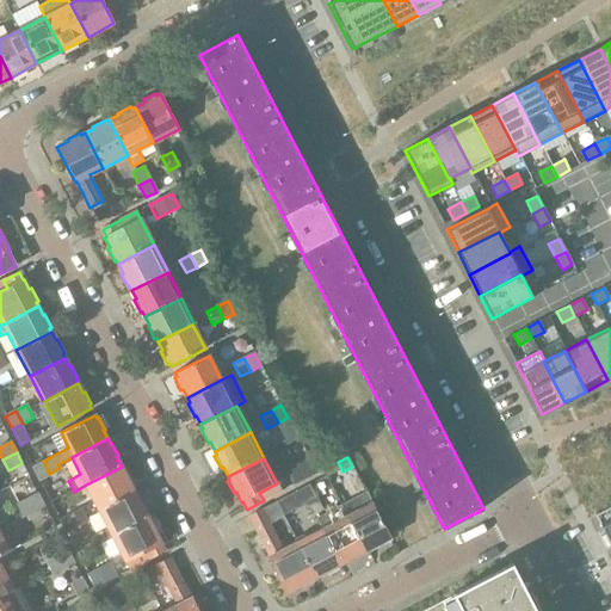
[(38,479),(49,474),(43,461),(31,467),(38,479)]
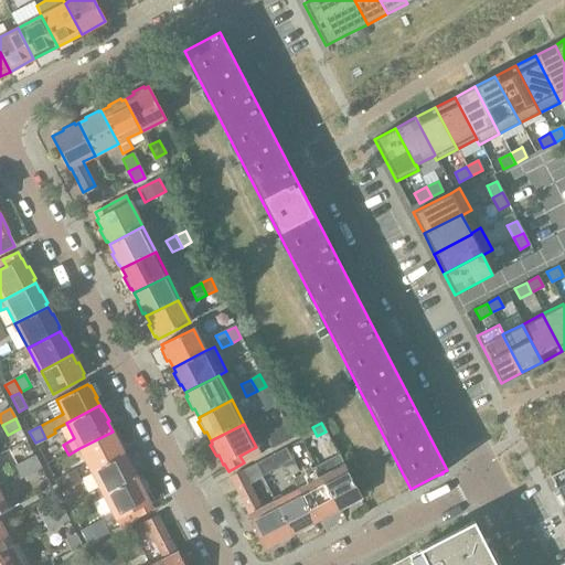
[(266,435),(269,440),(273,447),(283,441),(276,429),(266,435)]
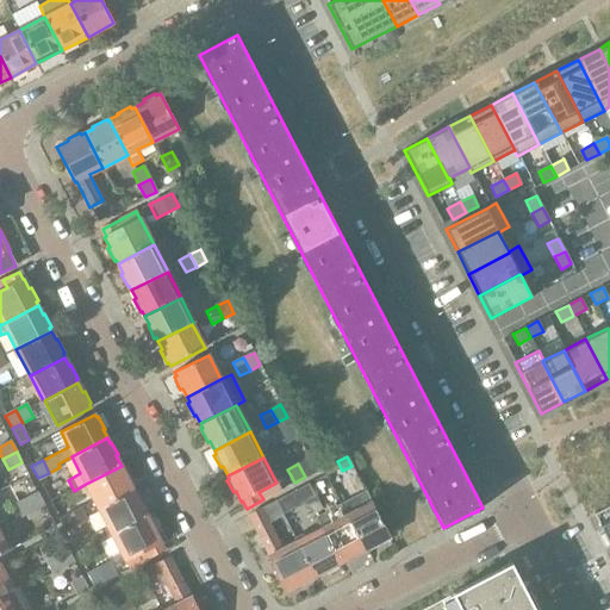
[(99,510),(135,491),(130,481),(131,480),(124,467),(123,468),(122,466),(86,484),(99,510)]
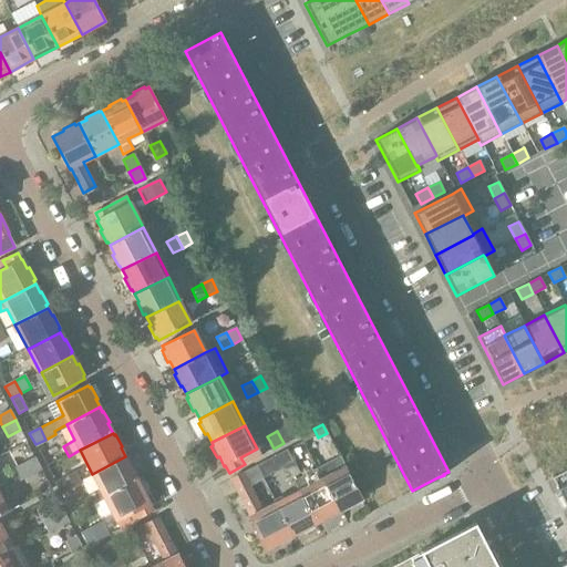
[(286,450),(276,455),(281,465),(282,466),(292,462),(286,450)]
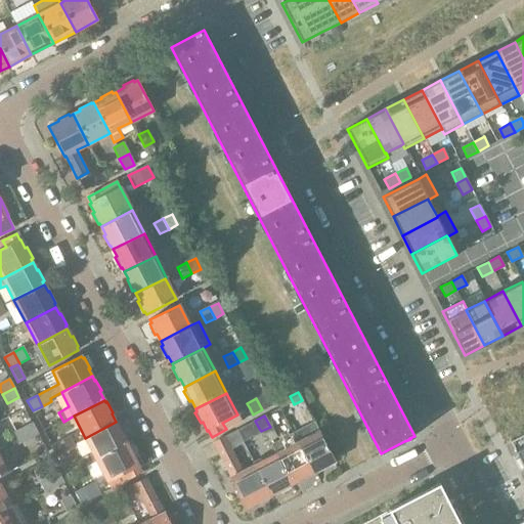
[(261,433),(261,431),(260,430),(255,421),(236,430),(243,443),(261,433)]
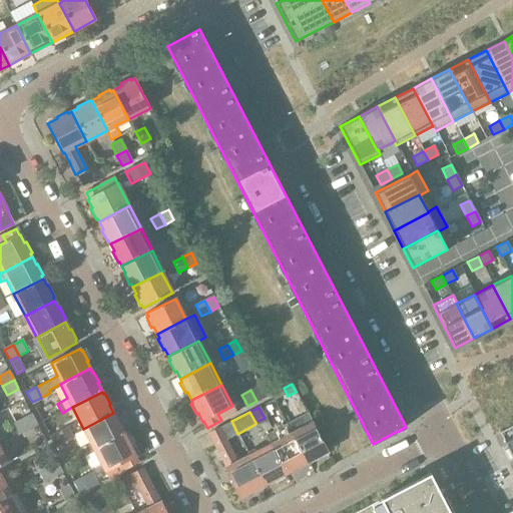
[(83,429),(95,451),(124,435),(120,426),(121,425),(116,415),(114,416),(113,413),(83,429)]
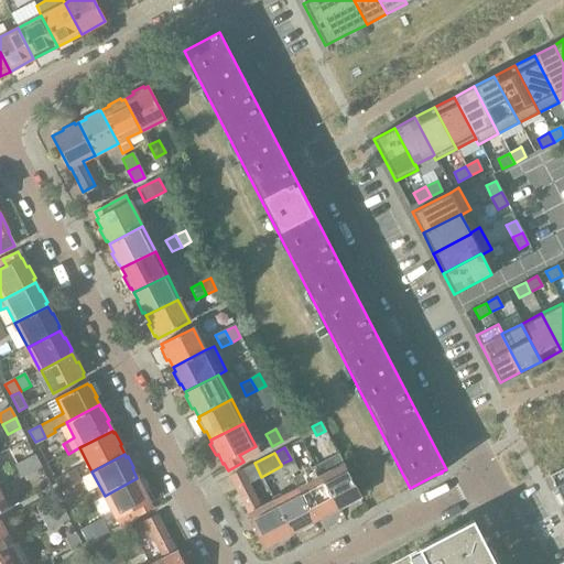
[(42,469),(36,457),(26,463),(32,475),(42,469)]
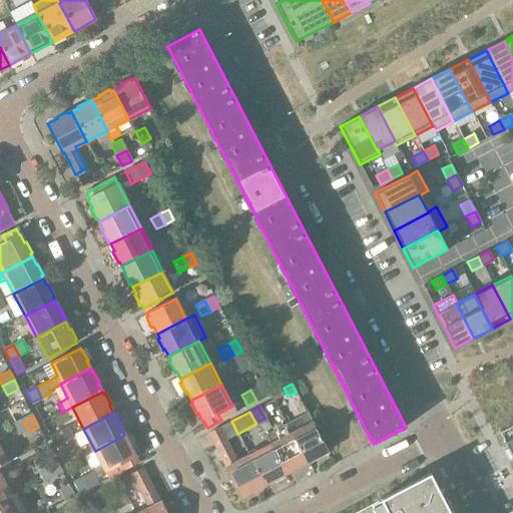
[(265,418),(255,422),(255,424),(261,433),(270,428),(265,418)]
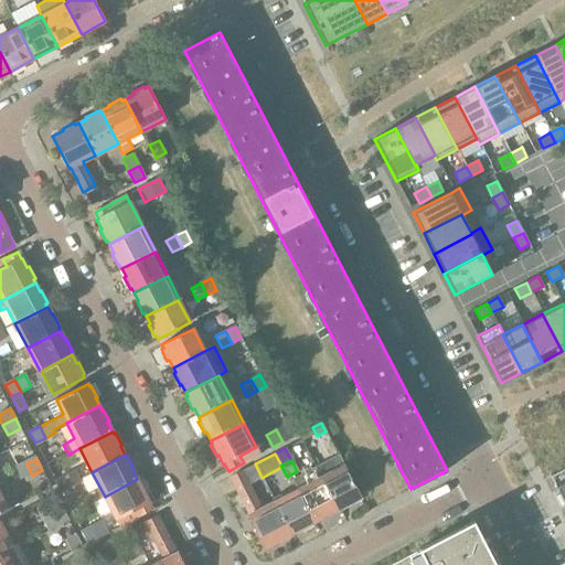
[(32,476),(27,464),(17,468),(23,480),(32,476)]
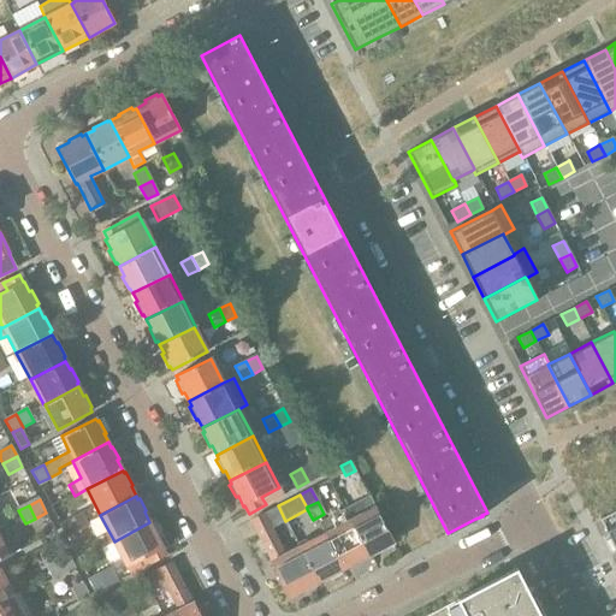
[(317,582),(298,548),(285,554),(272,529),(286,522),(278,507),(250,521),(271,561),(270,562),(288,598),(301,591),(302,593),(315,586),(314,584),(317,582)]
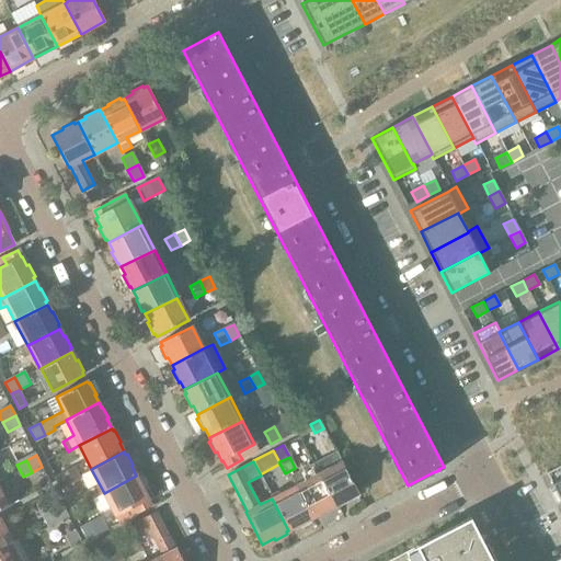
[(342,462),(318,474),(334,506),(343,502),(344,504),(355,497),(354,496),(358,494),(354,487),(342,462)]
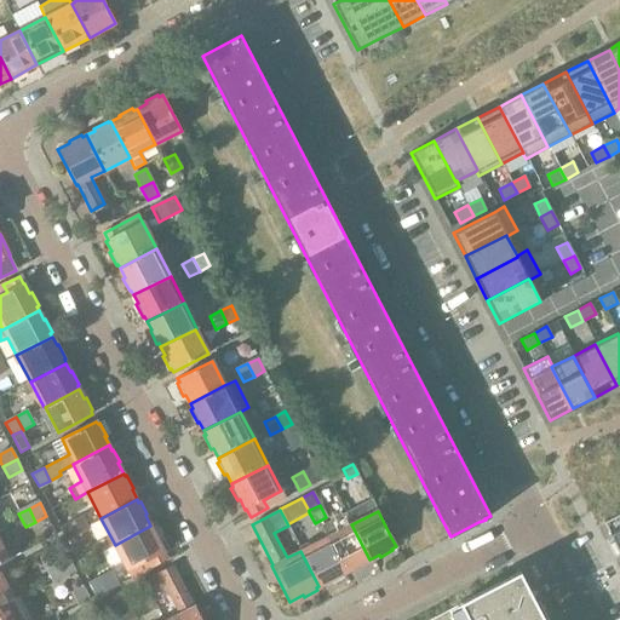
[(619,514),(603,523),(608,533),(619,555),(619,514)]
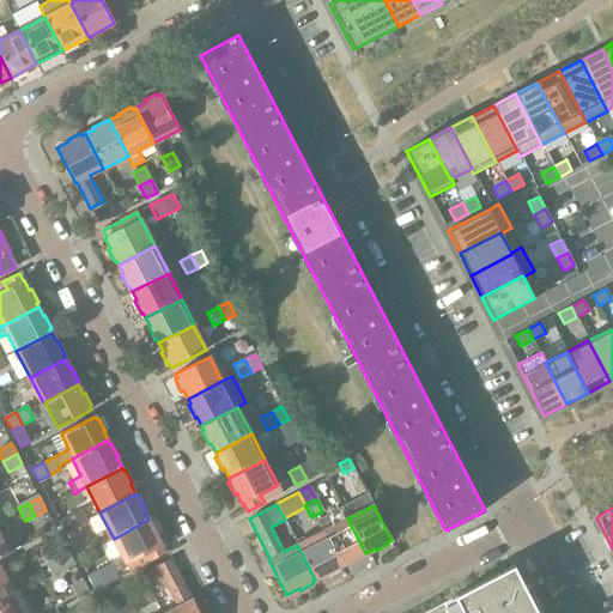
[(80,510),(71,515),(77,528),(87,522),(80,510)]
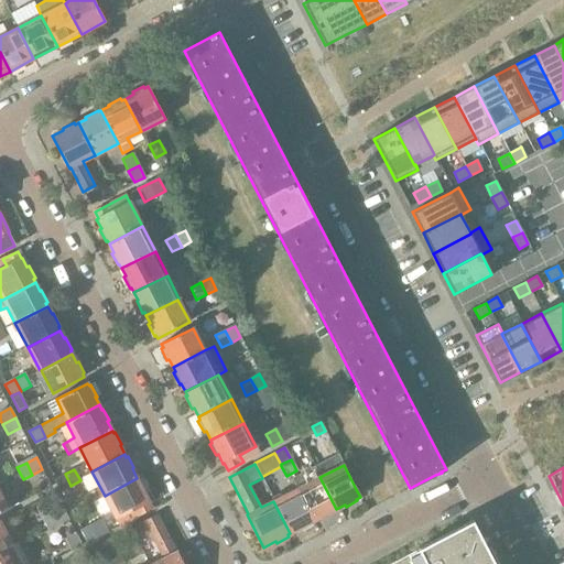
[(54,479),(61,490),(71,486),(65,474),(54,479)]
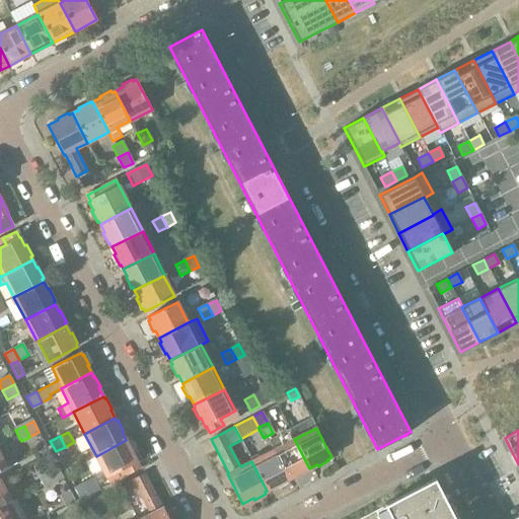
[(309,468),(294,439),(273,450),(288,479),(296,475),(297,477),(307,471),(307,470),(309,468)]
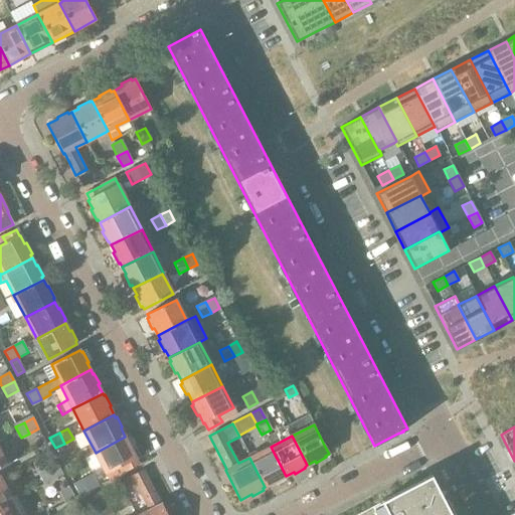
[(121,467),(124,473),(138,465),(135,459),(136,458),(132,450),(133,449),(128,438),(126,439),(125,437),(96,453),(106,474),(121,467)]
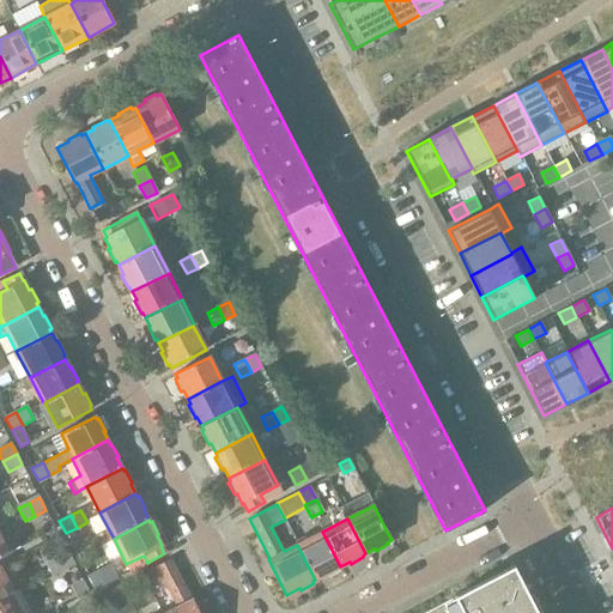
[(322,532),(297,545),(315,580),(325,575),(326,577),(338,570),(338,569),(340,566),(322,532)]
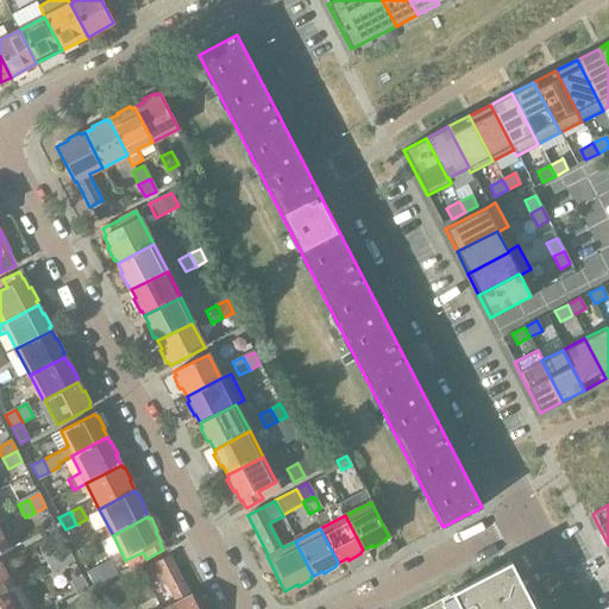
[(69,550),(58,556),(64,569),(76,563),(69,550)]
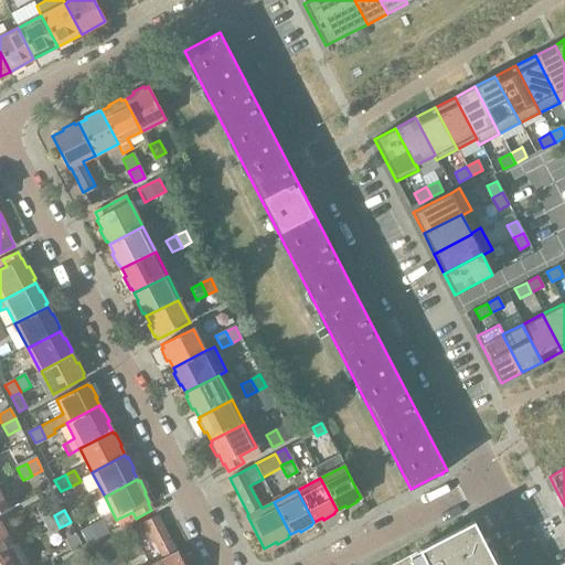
[(50,533),(60,528),(54,515),(44,521),(50,533)]
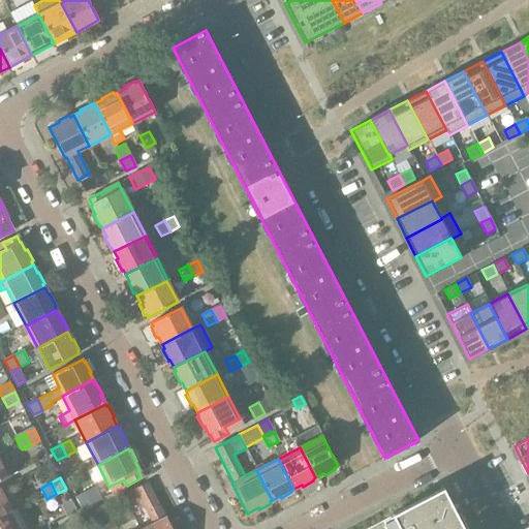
[(147,483),(127,493),(133,506),(143,502),(154,523),(144,528),(143,528),(172,528),(165,517),(165,518),(147,483)]
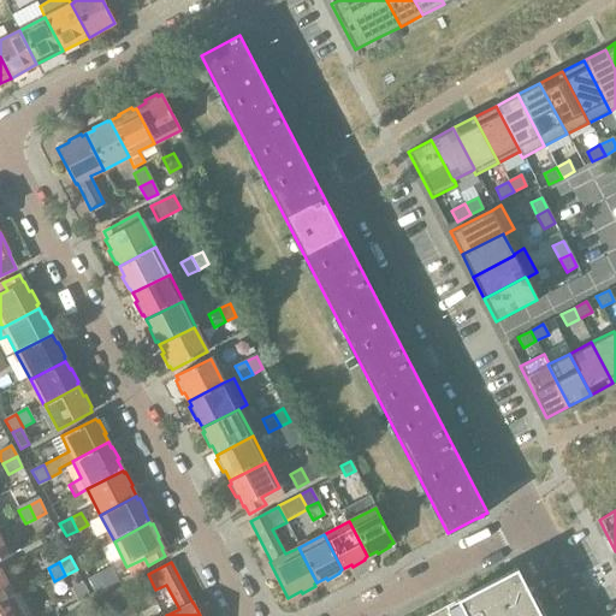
[(117,581),(113,574),(110,568),(88,579),(95,593),(117,581)]
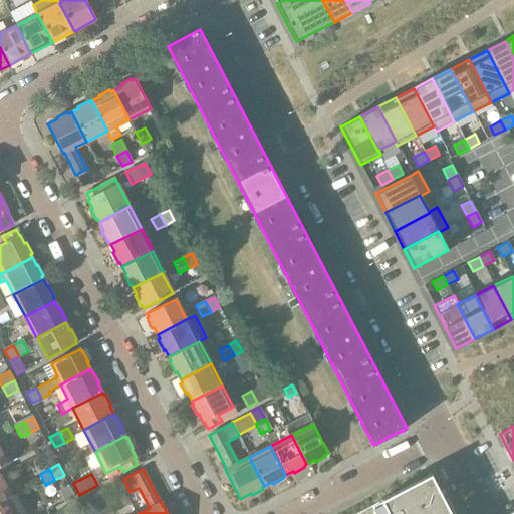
[(0,501),(10,496),(0,475),(0,501)]
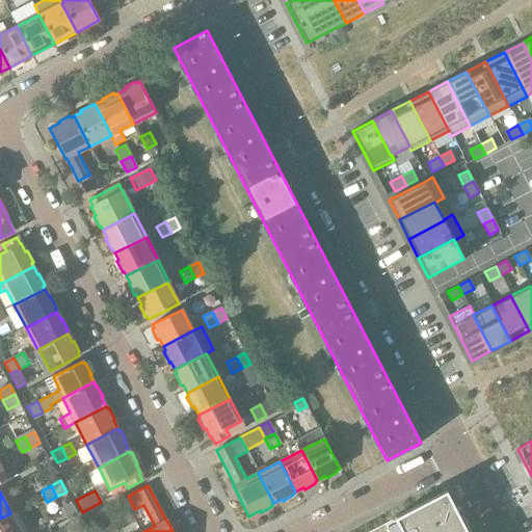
[(458,531),(460,522),(461,522),(446,491),(394,517),(398,526),(401,531),(458,531)]
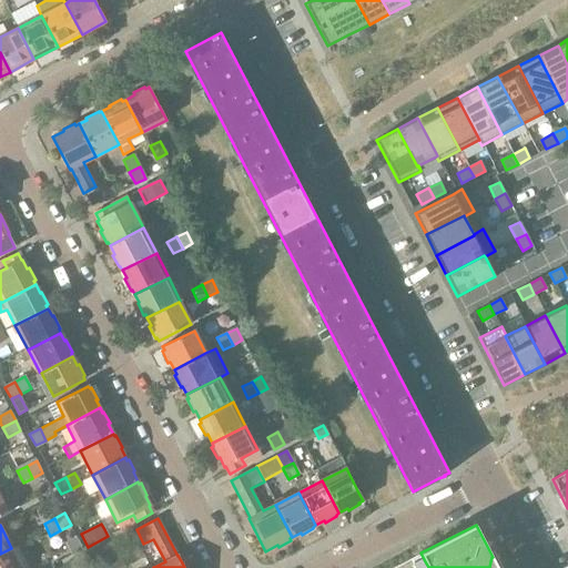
[(83,551),(78,539),(68,545),(74,557),(83,551)]
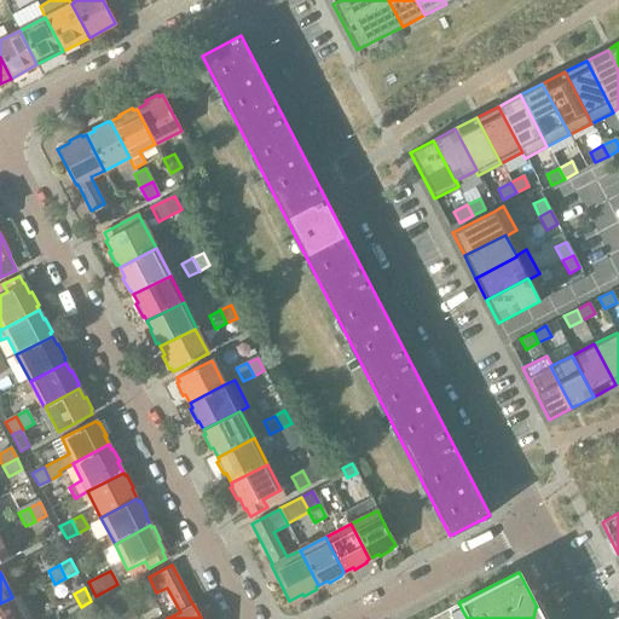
[(109,597),(116,611),(127,605),(121,591),(109,597)]
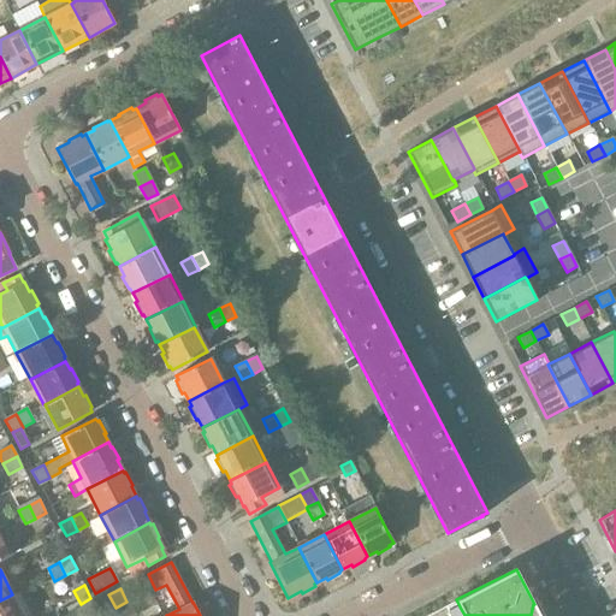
[(23,615),(12,594),(0,600),(0,615),(23,615)]
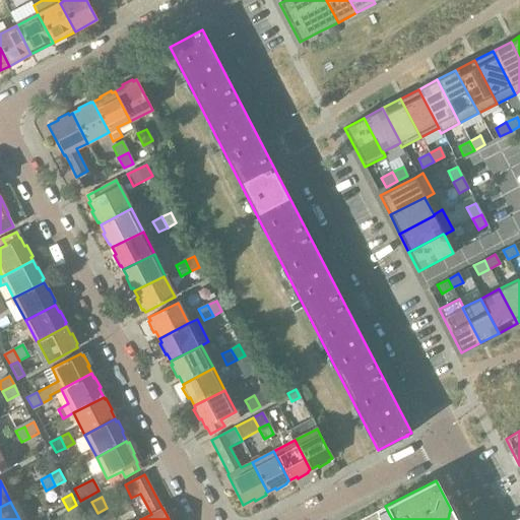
[(107,508),(98,513),(101,519),(109,519),(113,518),(107,508)]
